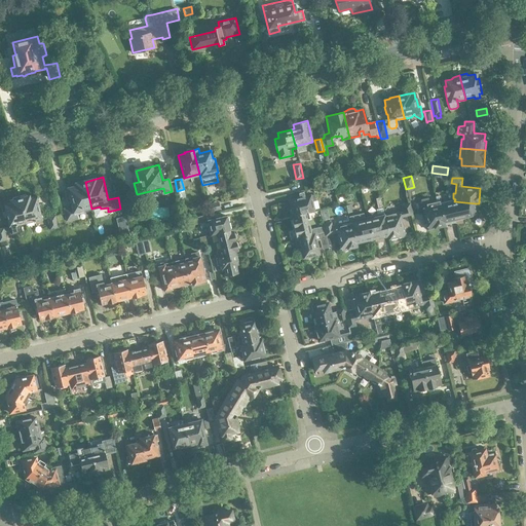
[(91,209),(85,182),(67,186),(72,208),(64,210),(67,222),(78,219),(77,215),(84,213),(83,211),(91,209)]
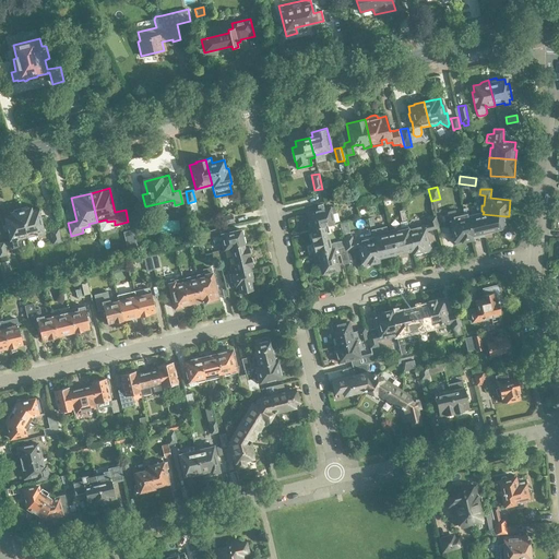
[(345,198),(347,204),(354,203),(353,195),(345,198)]
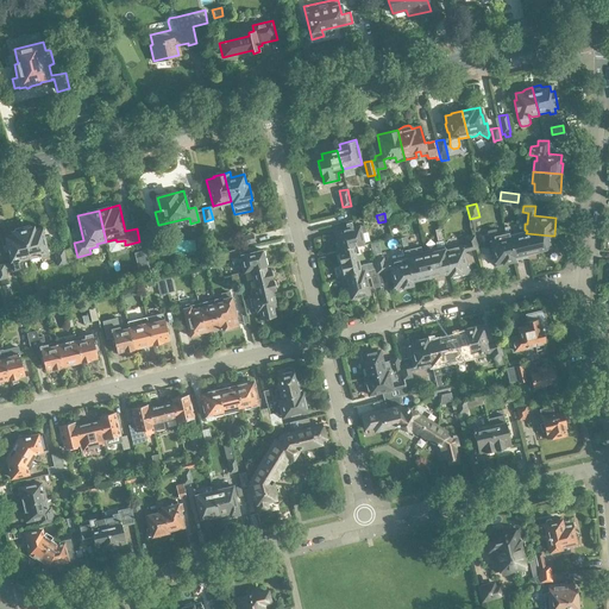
[(356,245),(357,245),(364,243),(360,232),(365,231),(364,225),(359,226),(337,232),(340,249),(356,244),(356,245)]
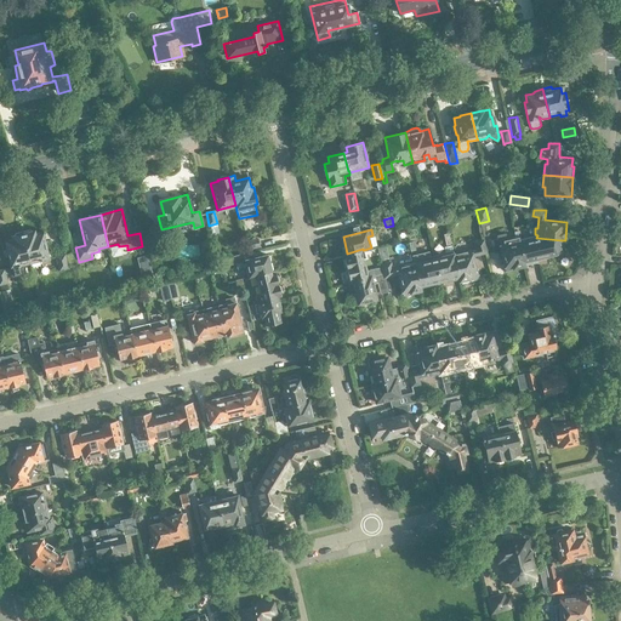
[(517,238),(523,262),(557,254),(560,249),(562,240),(536,238),(537,235),(535,234),(535,237),(522,239),(519,231),(514,232),(516,237),(516,239),(517,238)]
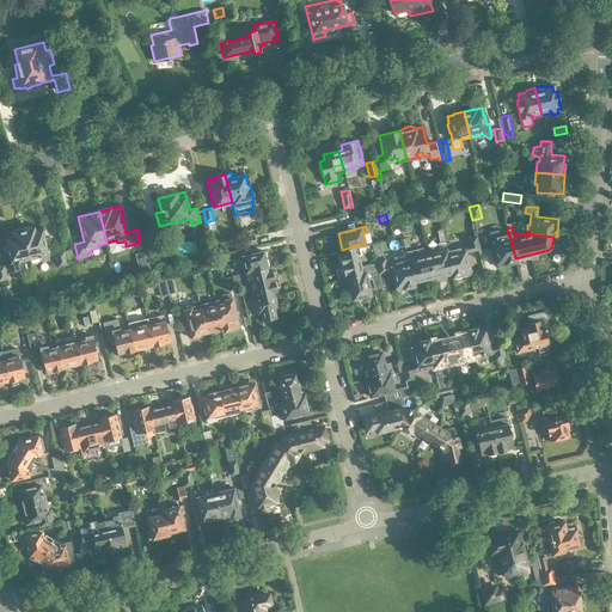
[(47,238),(44,239),(42,228),(34,231),(34,228),(23,231),(30,261),(48,256),(46,244),(48,243),(47,238)]
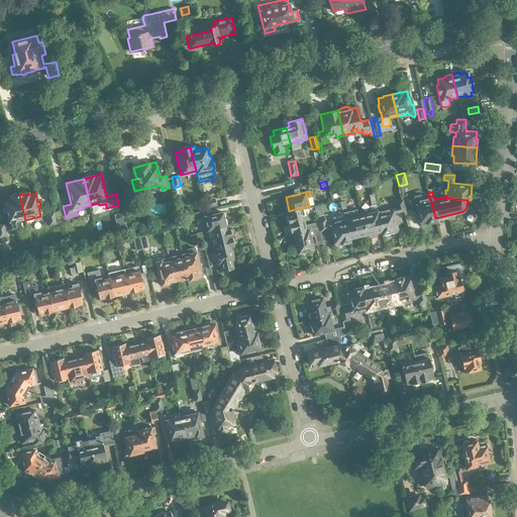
[(377,208),(374,194),(370,195),(372,205),(370,206),(371,210),(363,212),(366,224),(360,226),(363,235),(382,231),(377,211),(378,211),(377,208)]
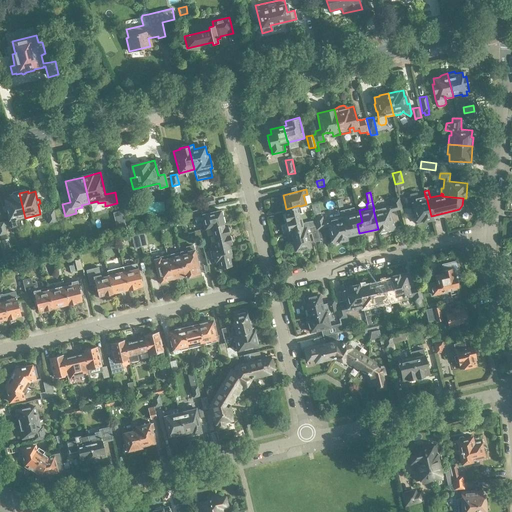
[(425,197),(425,195),(417,197),(416,192),(409,194),(416,223),(431,219),(431,216),(426,196),(425,197)]
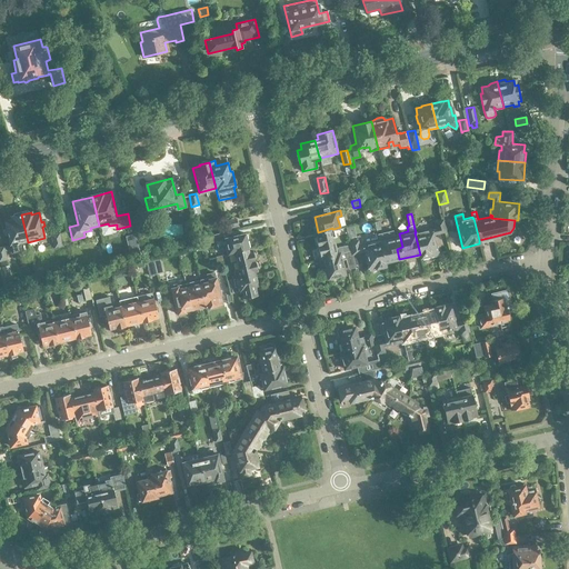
[(5,221),(7,229),(3,230),(5,236),(8,235),(12,253),(20,251),(19,245),(28,242),(21,215),(11,217),(12,219),(5,221)]
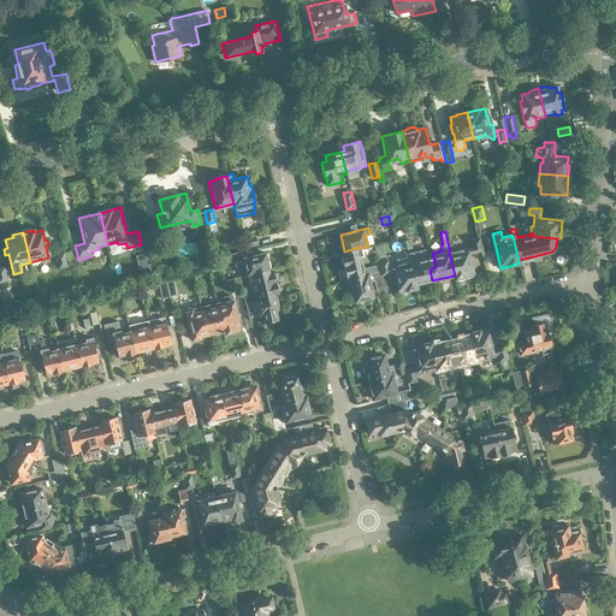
[(242,240),(244,248),(258,246),(255,237),(242,240)]
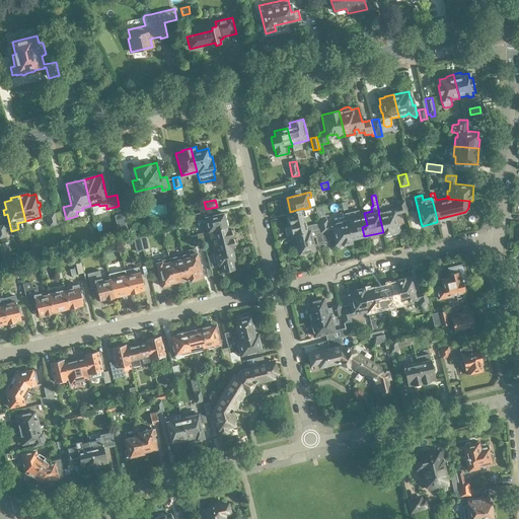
[(378,212),(383,232),(384,235),(399,231),(394,214),(406,211),(403,201),(396,203),(397,207),(379,212),(378,212)]
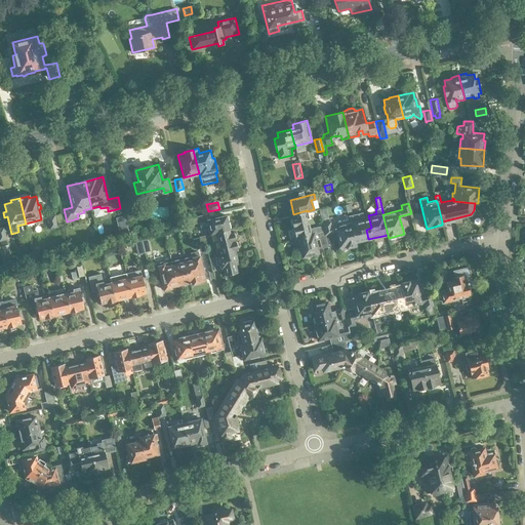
[(307,210),(293,214),(289,214),(295,238),(298,238),(314,234),(324,232),(323,226),(310,229),(307,218),(310,218),(308,211),(307,211),(307,210)]
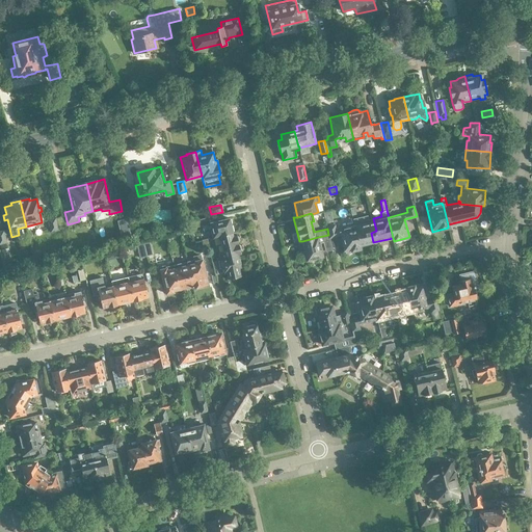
[(212,237),(219,235),(233,232),(229,218),(210,222),(208,217),(192,221),(194,228),(202,227),(203,232),(211,230),(212,237)]
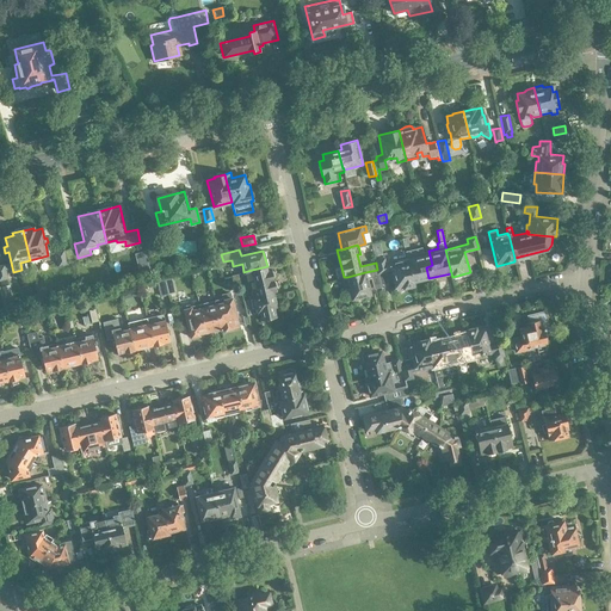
[(407,255),(413,282),(429,278),(426,267),(432,265),(429,251),(413,254),(412,250),(405,251),(406,255),(407,255)]
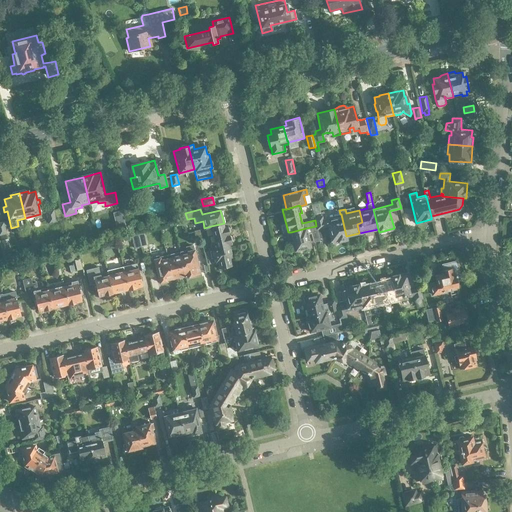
[(49,223),(56,221),(53,210),(46,212),(49,223)]
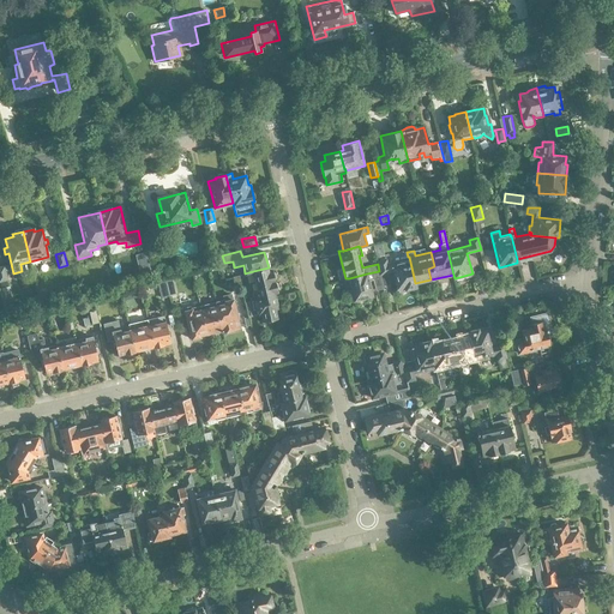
[(415,283),(409,257),(408,257),(409,260),(387,265),(386,259),(378,262),(378,264),(379,271),(380,274),(393,271),(398,292),(416,288),(415,283)]
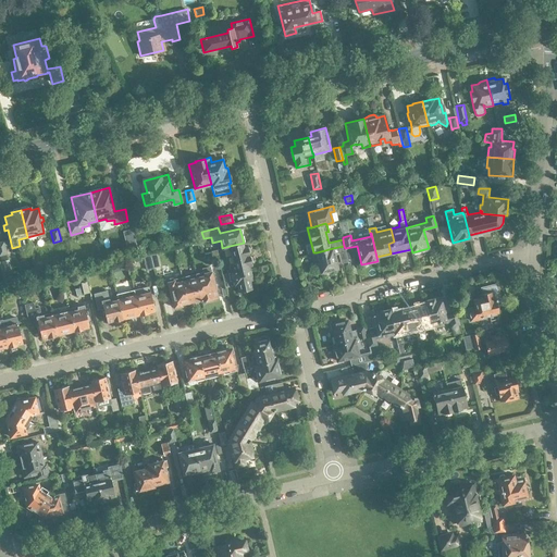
[(230,264),(231,272),(231,273),(249,269),(248,265),(252,264),(248,245),(244,246),(244,243),(230,246),(234,263),(230,264)]
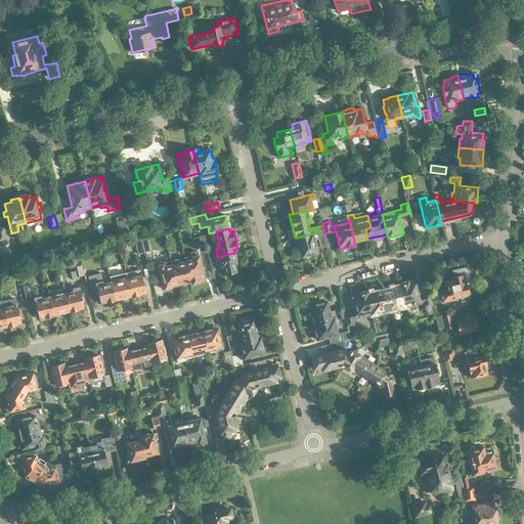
[(324,233),(323,231),(313,233),(298,237),(299,239),(295,241),(296,247),(300,247),(303,256),(317,253),(314,239),(318,237),(321,247),(328,246),(324,233)]
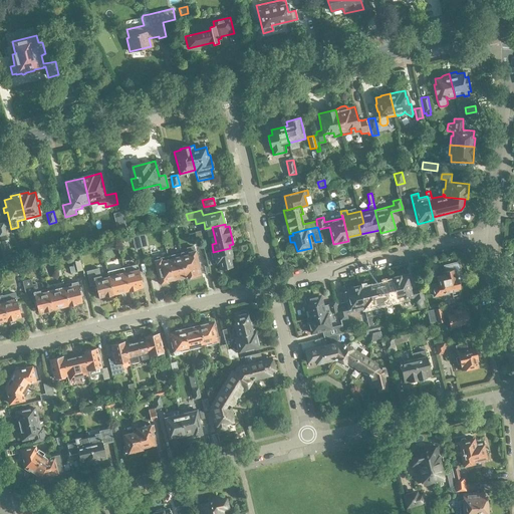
[(139,235),(142,248),(149,247),(146,234),(139,235)]
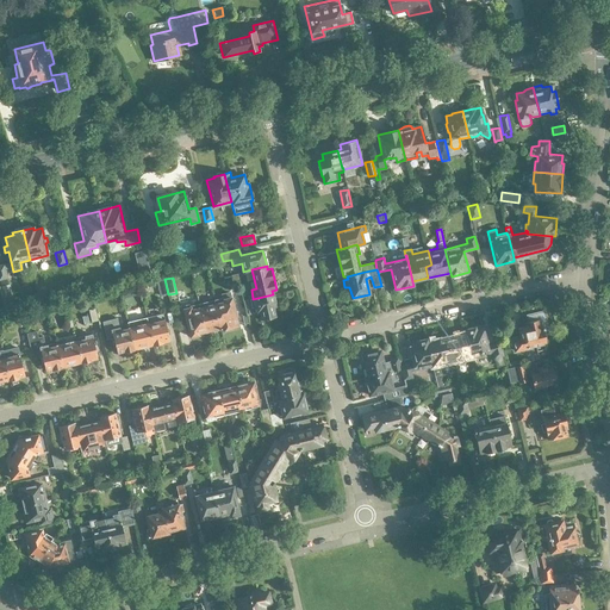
[(160,297),(168,294),(165,279),(156,281),(160,297)]
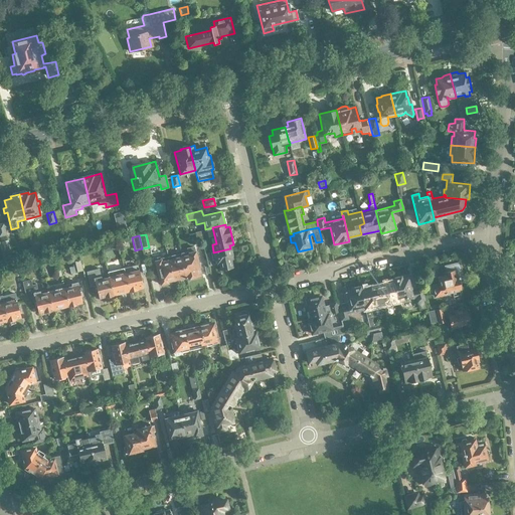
[(232,260),(230,248),(213,252),(213,251),(205,253),(208,266),(214,265),(219,264),(220,271),(232,268),(230,260),(232,260)]
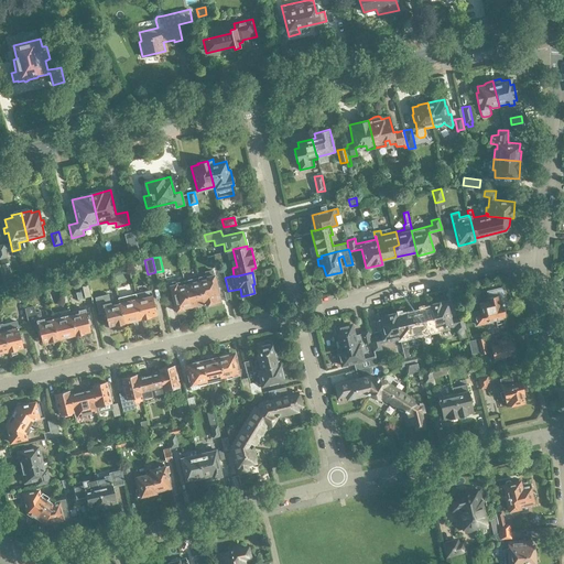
[(204,305),(219,302),(214,274),(197,278),(204,305)]
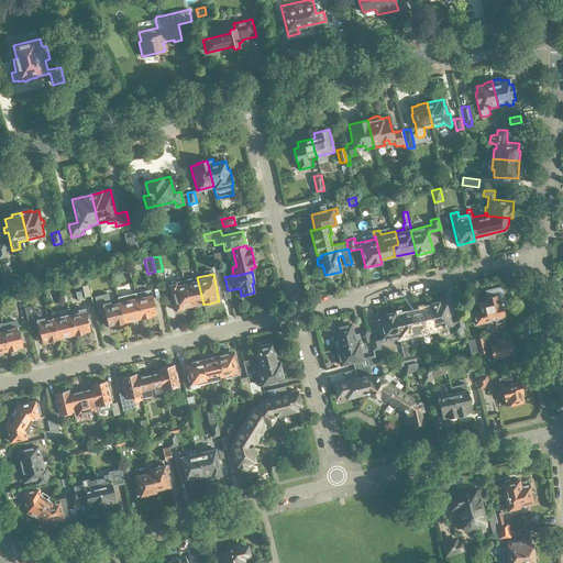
[(197,277),(184,280),(190,306),(202,304),(202,305),(203,305),(197,277)]
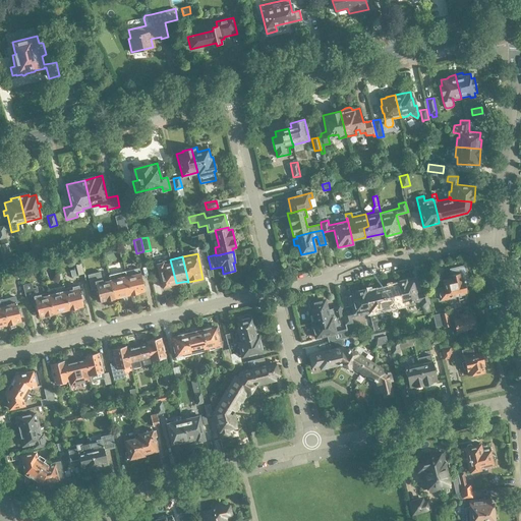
[(163,288),(170,287),(169,285),(176,283),(170,259),(157,263),(163,288)]
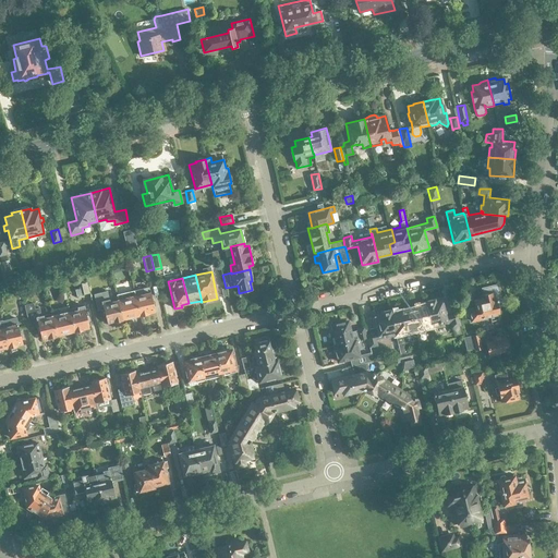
[(81,283),(84,295),(91,293),(87,282),(81,283)]
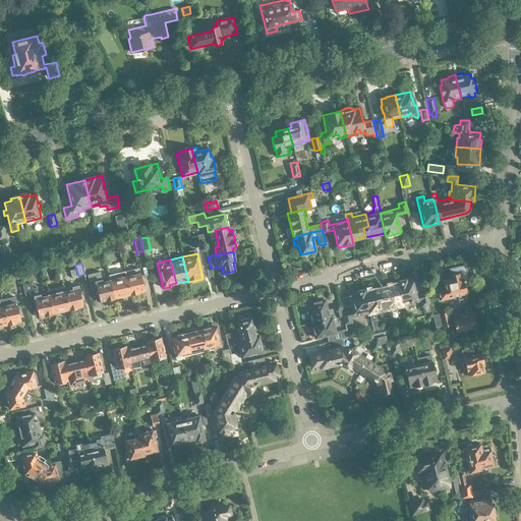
[(467,298),(466,293),(463,282),(469,280),(465,266),(450,270),(451,275),(447,276),(448,280),(443,281),(445,288),(437,290),(440,300),(451,297),(459,295),(460,299),(467,298)]
